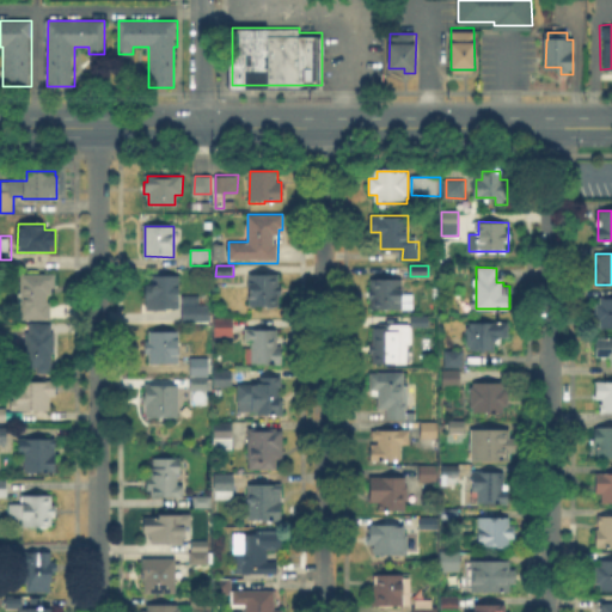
[(53,291),(53,295),(49,295),(49,319),(20,319),(20,271),(56,273),(56,291),(53,291)]
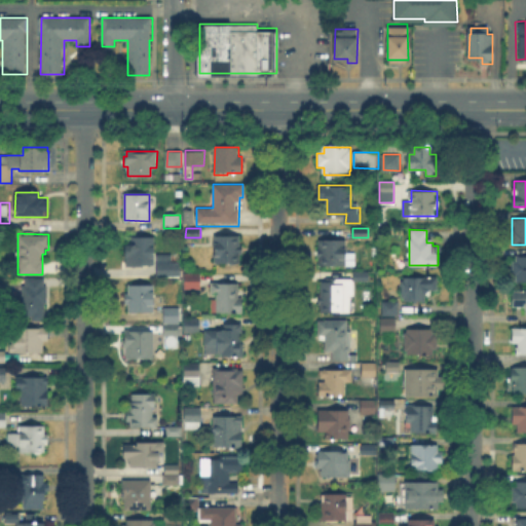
[(239,246),(242,246),(242,262),(217,262),(217,246),(214,246),(214,235),(231,235),(231,233),(239,234),(239,246)]
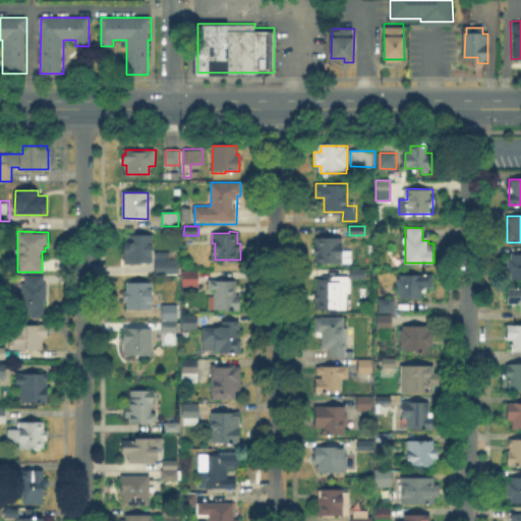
[(135,263),(125,263),(125,241),(129,241),(129,235),(154,235),(154,241),(153,241),(153,262),(135,262),(135,263)]
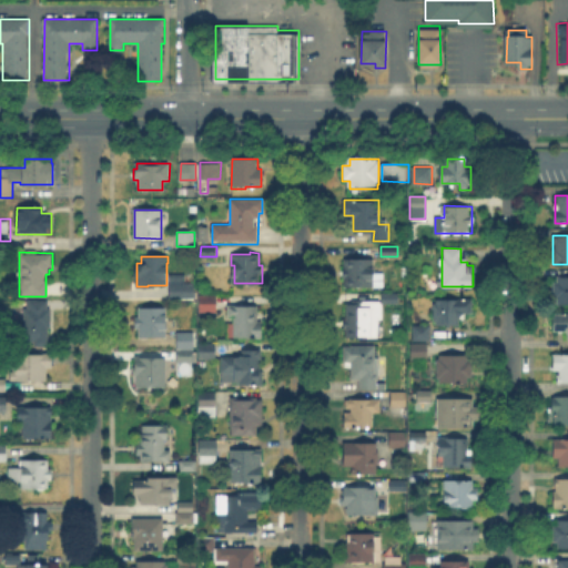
[(373,260),(373,273),(384,273),(384,286),(352,286),(352,280),(344,280),(344,260),(373,260)]
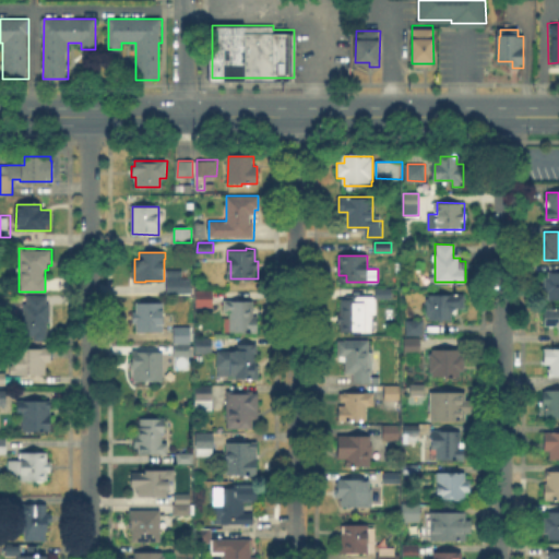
[(558,305),(546,305),(546,298),(544,298),(544,280),(547,280),(547,273),(558,273),(558,305)]
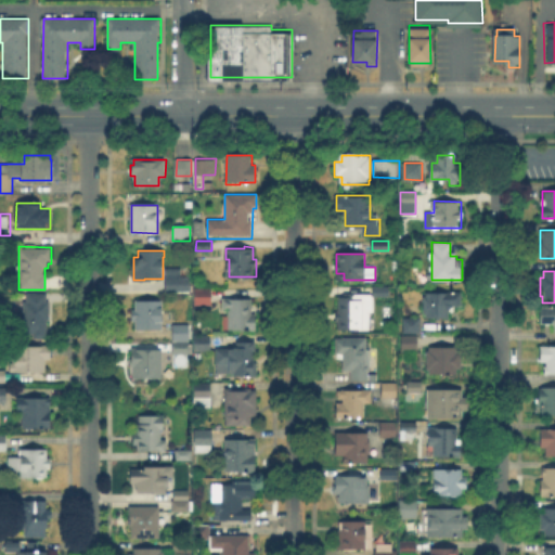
[(189,291),(166,291),(166,276),(189,276),(189,291)]
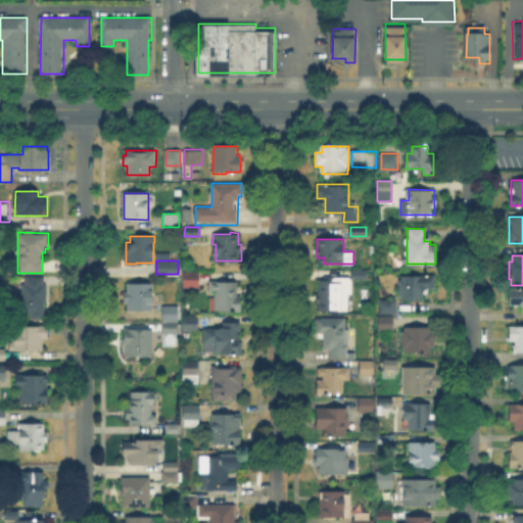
[(199,287),(184,287),(185,270),(199,270),(199,287)]
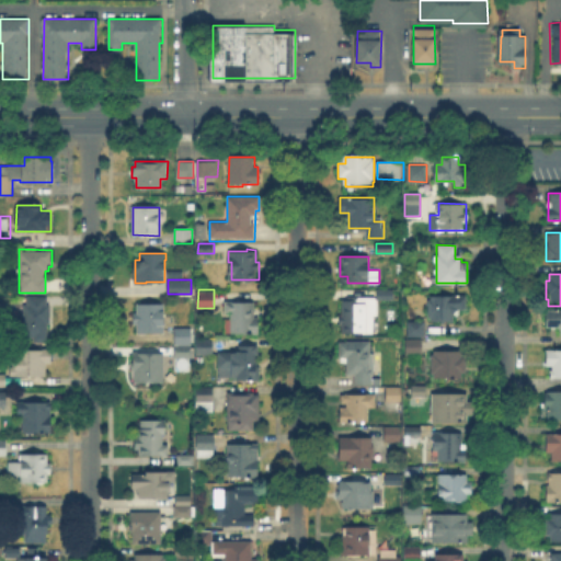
[(393,299),(378,298),(378,289),(393,289),(393,299)]
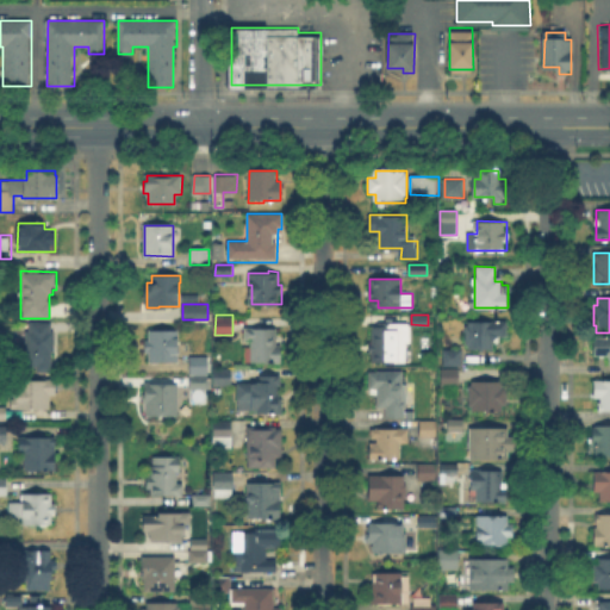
[(467,347),(467,322),(506,322),(506,340),(492,340),(492,353),(468,353),(468,347),(467,347)]
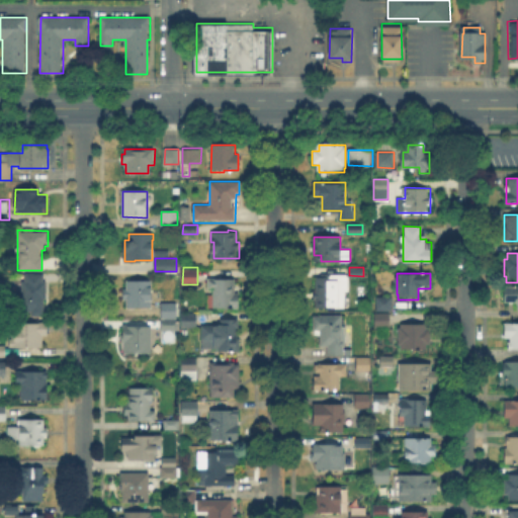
[(44,295),(45,295),(45,313),(21,313),(21,295),(22,295),(22,274),(44,274),(44,295)]
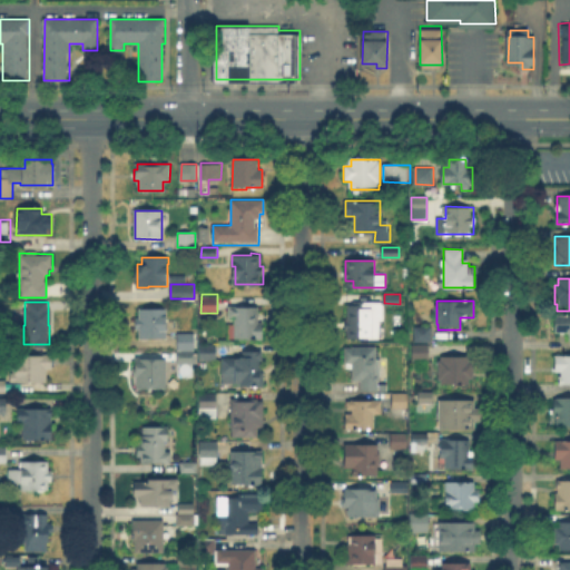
[(363,303),(363,307),(372,307),(371,337),(346,337),(346,311),(349,311),(349,303),(363,303)]
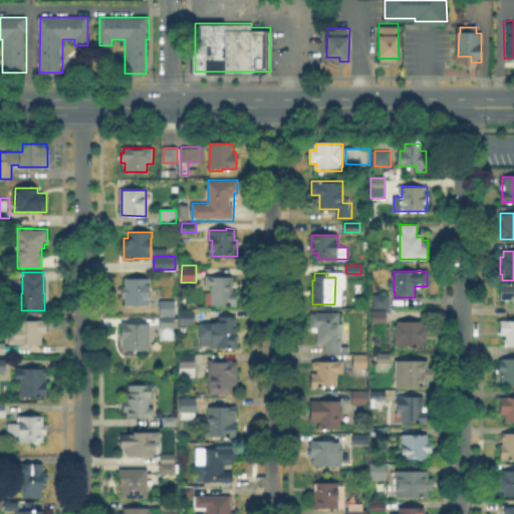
[(232,277),(232,290),(237,290),(237,305),(207,304),(207,276),(232,277)]
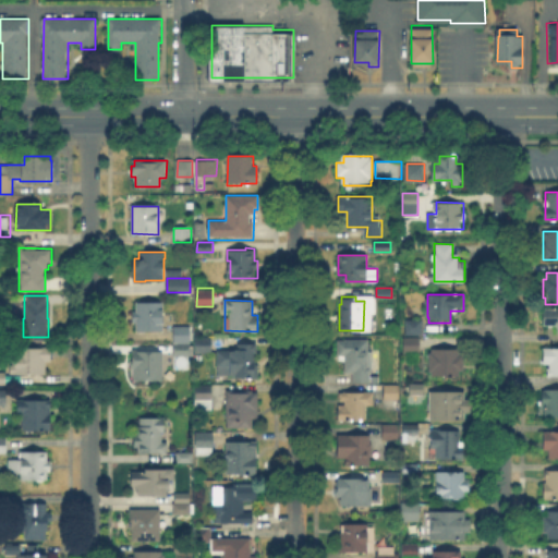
[(162,304),(162,331),(136,331),(136,324),(132,324),(132,310),(137,310),(137,303),(162,304)]
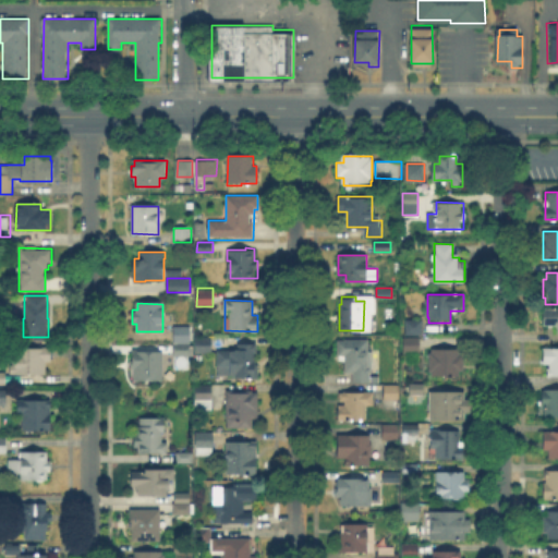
[(557,328),(544,328),(544,310),(557,310),(557,328)]
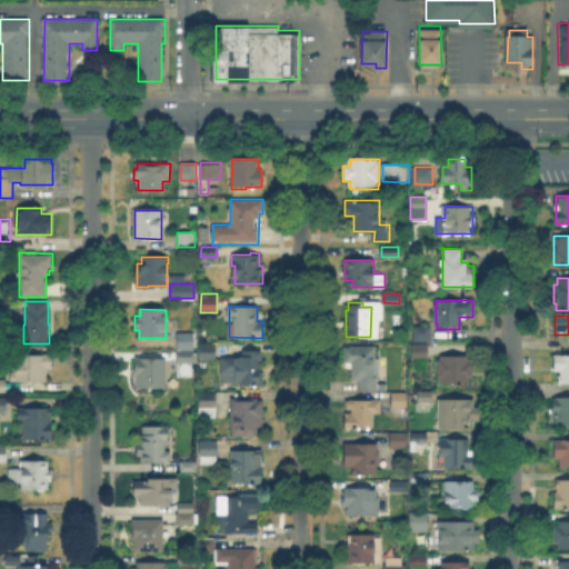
[(430,339),(416,339),(416,327),(430,327),(430,339)]
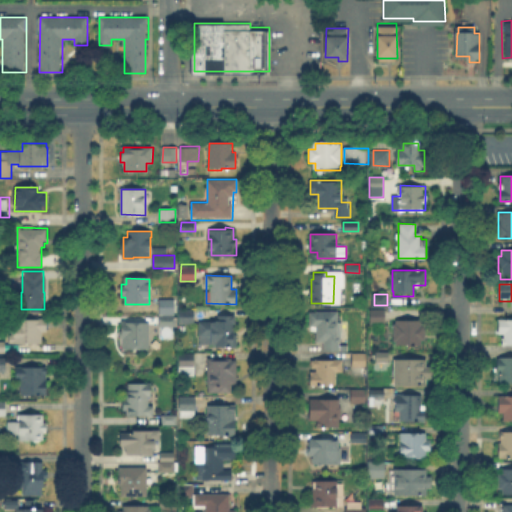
[(175,326),(160,326),(160,299),(178,299),(178,313),(175,313),(175,326)]
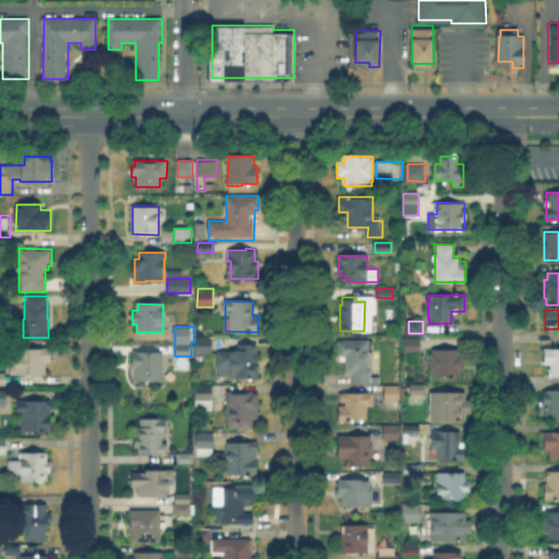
[(212,353),(195,353),(197,339),(212,339),(212,353)]
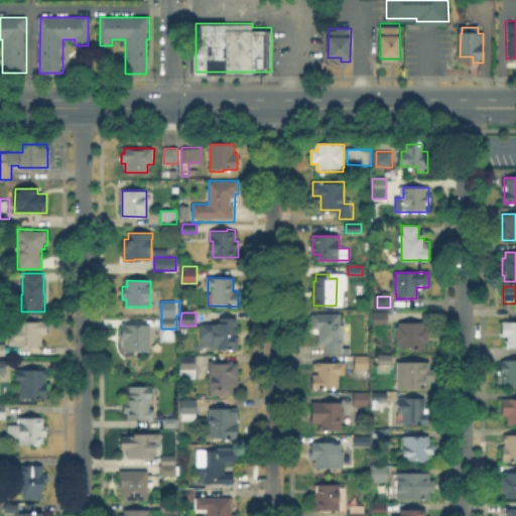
[(338,315),(338,326),(344,326),(344,354),(328,354),(328,346),(319,346),(319,334),(311,334),(311,315),(327,315),(327,312),(338,312),(338,315)]
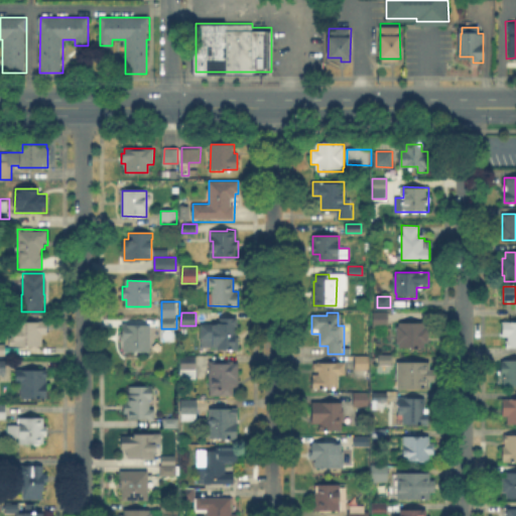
[(386,325),(375,325),(375,312),(386,312),(386,325)]
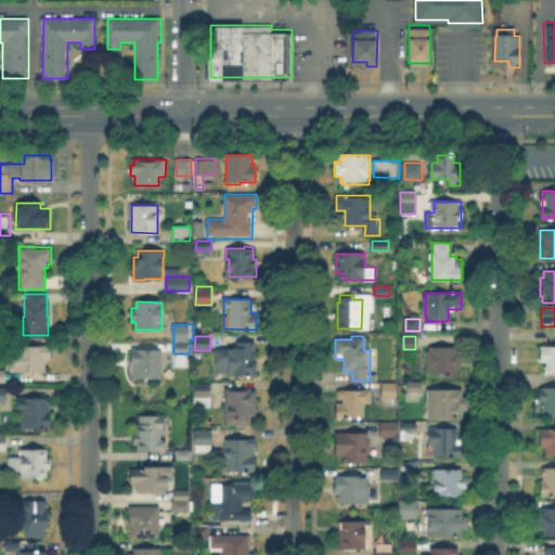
[(256,341),(256,364),(258,364),(258,374),(255,374),(255,375),(235,375),(235,374),(217,374),(217,349),(236,349),(236,341),(256,341)]
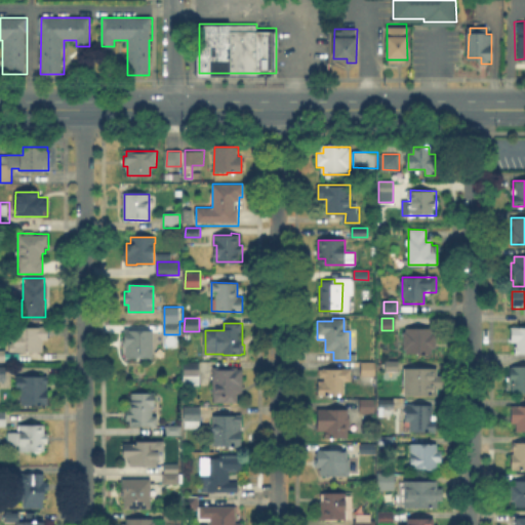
[(524,354),(516,354),(516,341),(512,341),(512,327),(524,327),(524,354)]
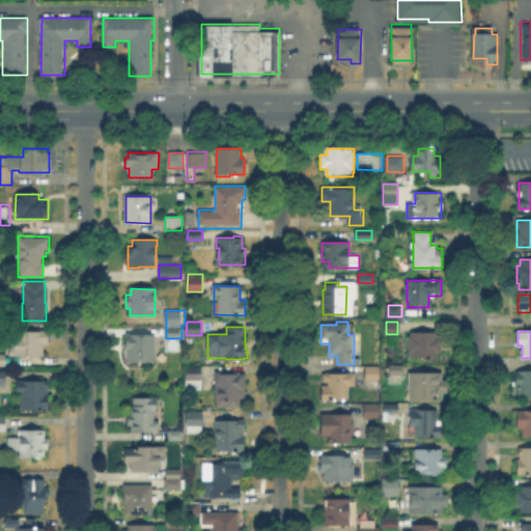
[(12,357),(12,332),(42,332),(42,357),(12,357)]
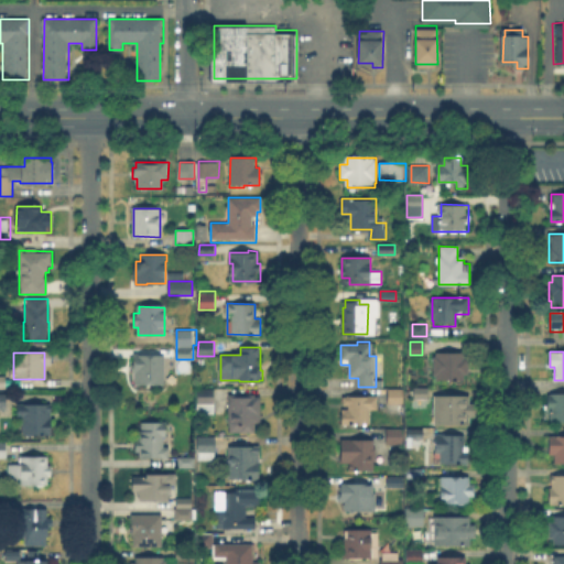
[(465,354),(465,359),(469,359),(469,369),(465,369),(465,379),(434,379),(434,354),(465,354)]
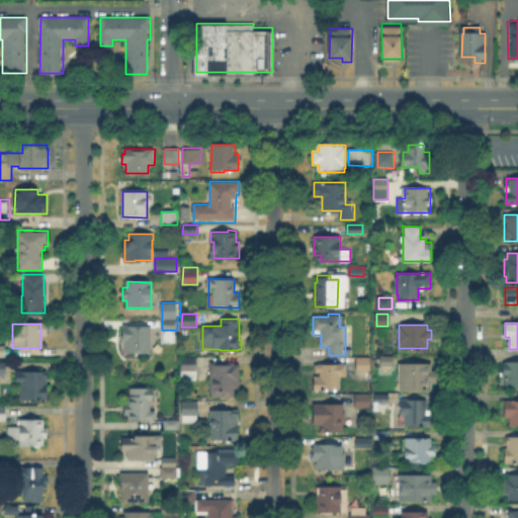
[(152,353),(123,353),(123,326),(152,326),(152,353)]
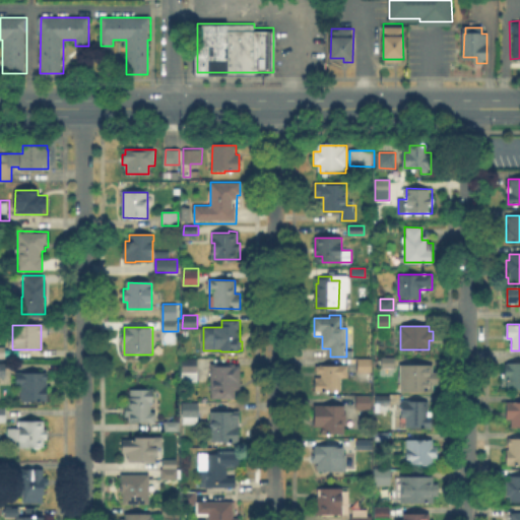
[(197,381),(183,381),(183,354),(197,354),(197,381)]
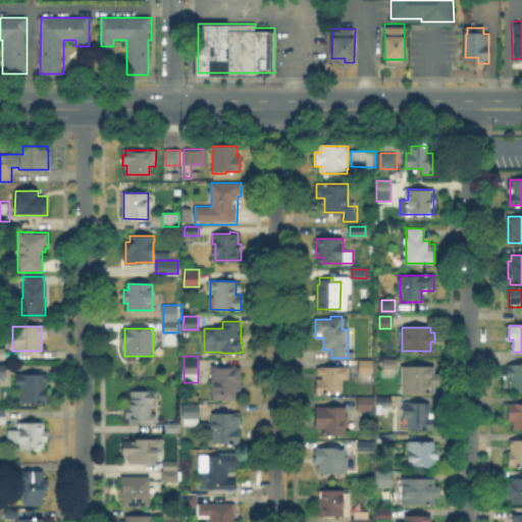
[(396,377),(383,377),(383,358),(396,358),(396,377)]
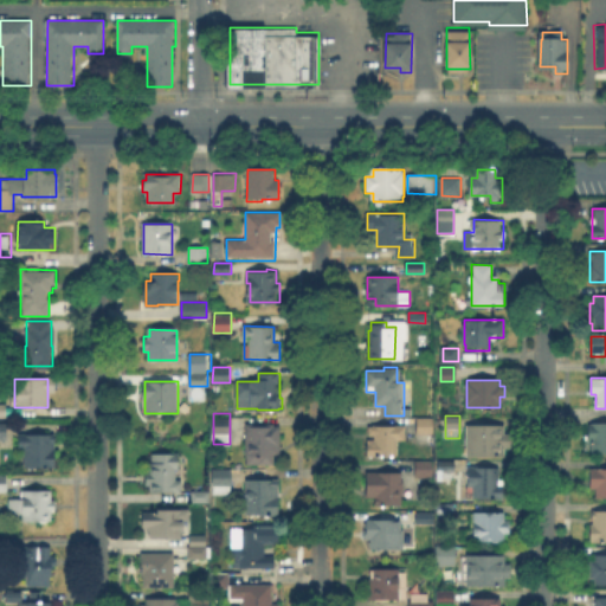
[(433,433),(418,433),(418,419),(433,419),(433,433)]
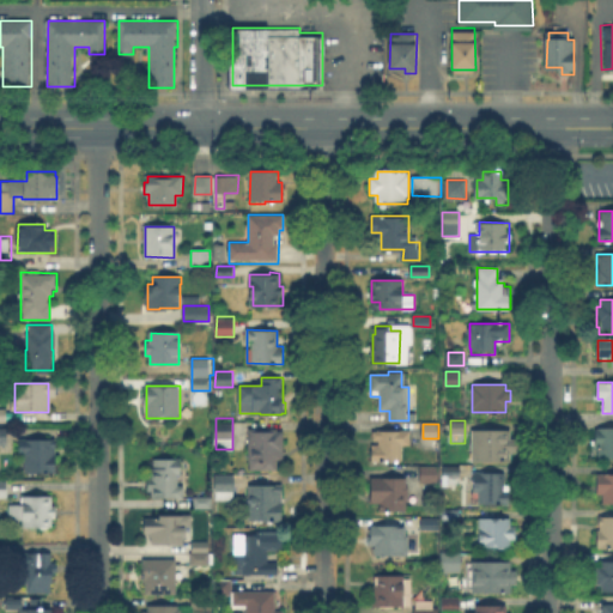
[(280,468),(249,468),(249,430),(268,430),(268,429),(284,429),(284,459),(280,459),(280,468)]
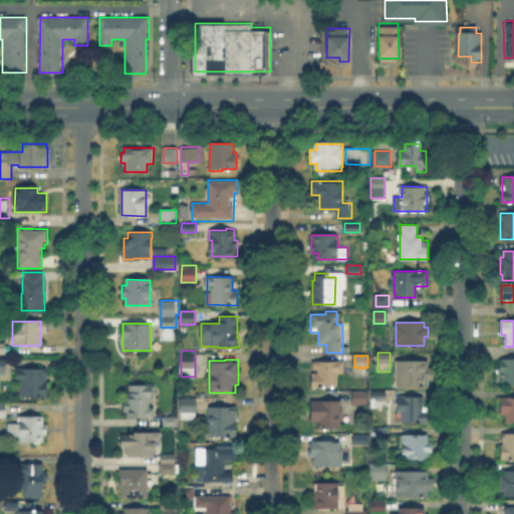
[(513,384),(500,384),(500,372),(498,372),(498,359),(513,359),(513,384)]
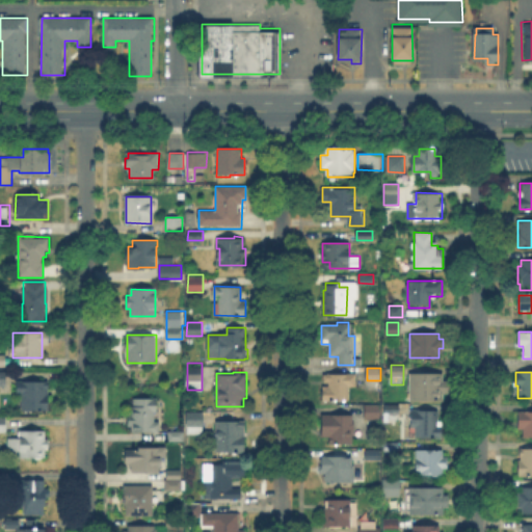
[(349,401),(322,401),(322,386),(325,386),(325,373),(356,373),(355,387),(349,387),(349,401)]
